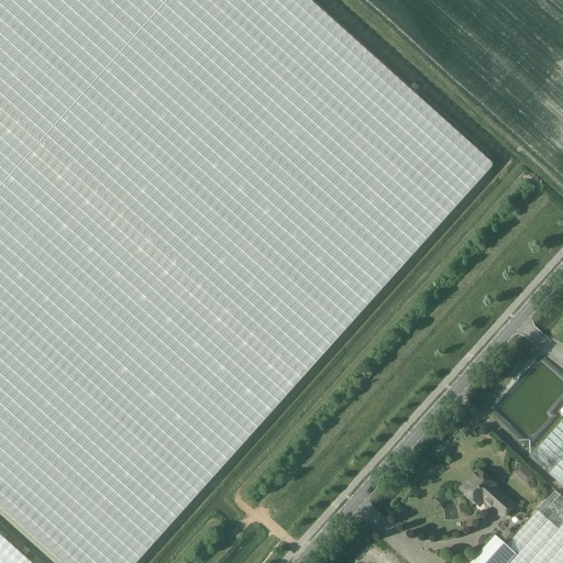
[(135,562),(495,164),(311,0),(0,0),(0,515),(53,562),(135,562)]
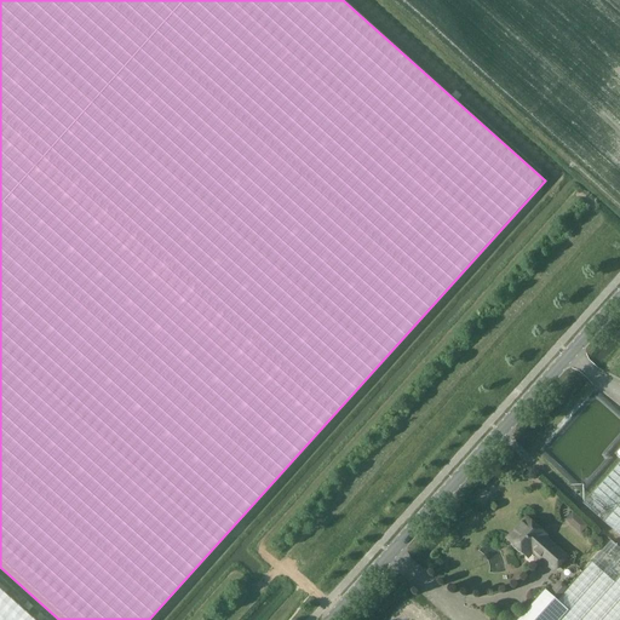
[(619,461),(583,504),(619,537),(619,461)]
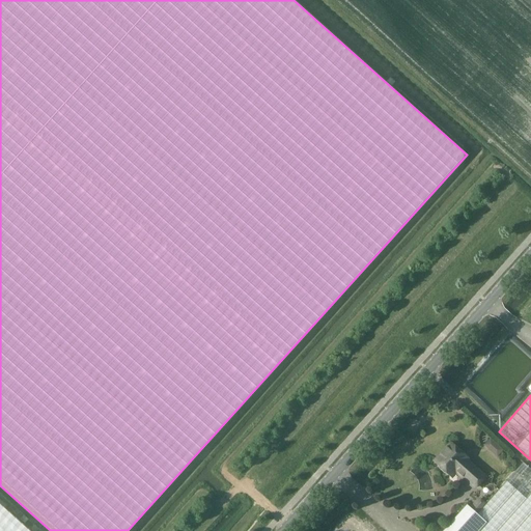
[(498,456),(505,449),(493,437),(485,443),(498,456)]
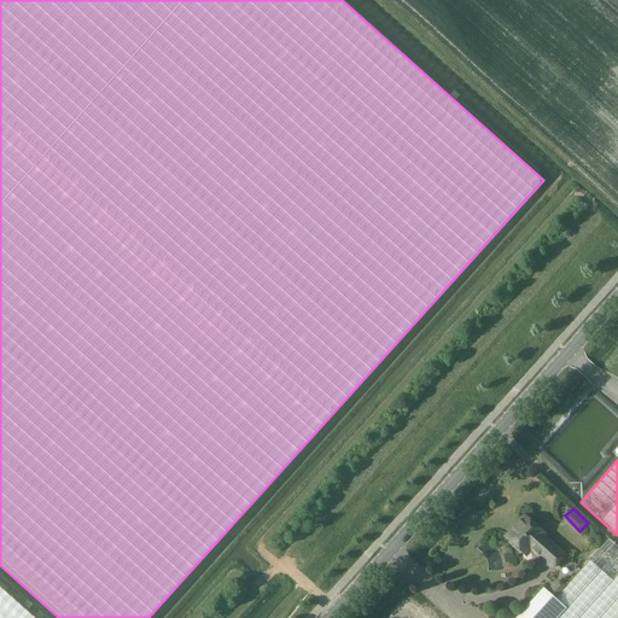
[(528,557),(532,551),(553,569),(565,554),(547,538),(548,537),(525,517),(516,526),(518,529),(509,538),(528,557)]
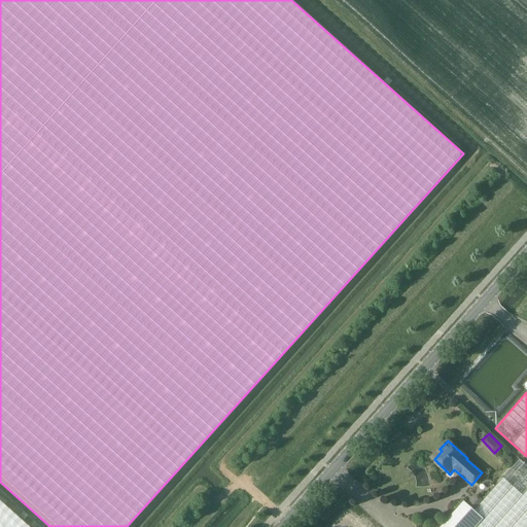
[(526,526),(526,465),(520,459),(473,511),(458,526),(526,526)]
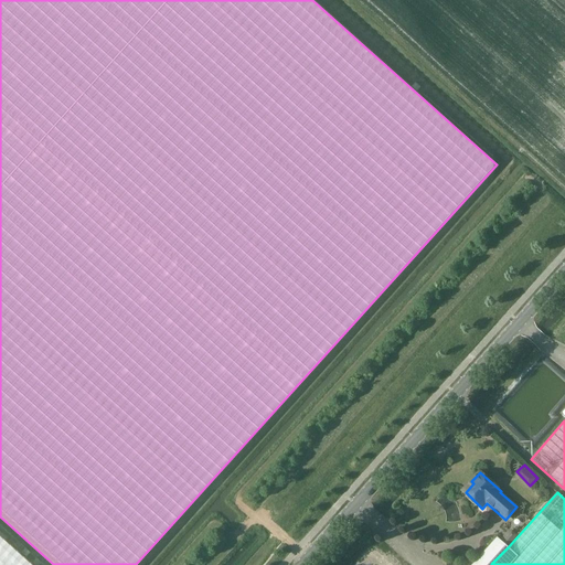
[(491,564),(508,547),(497,537),(471,564),(491,564)]
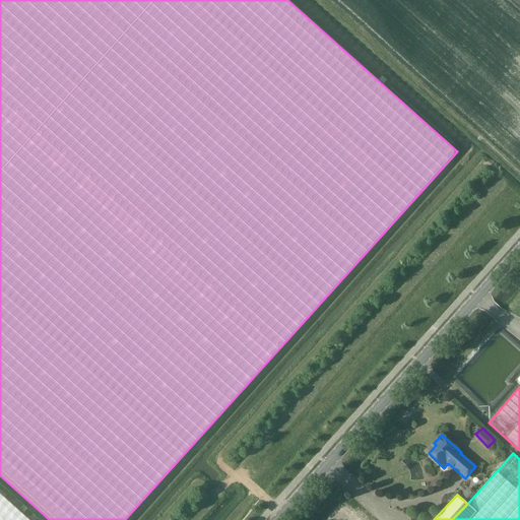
[(0,519),(26,519),(0,496),(0,519)]
